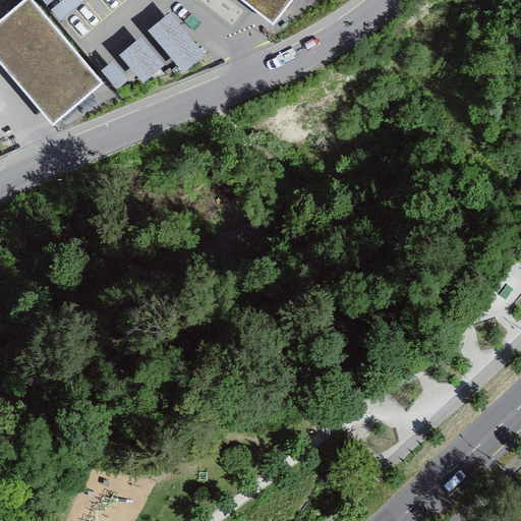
[(25,0),(0,21),(0,59),(56,124),(104,83),(33,0),(25,0)]
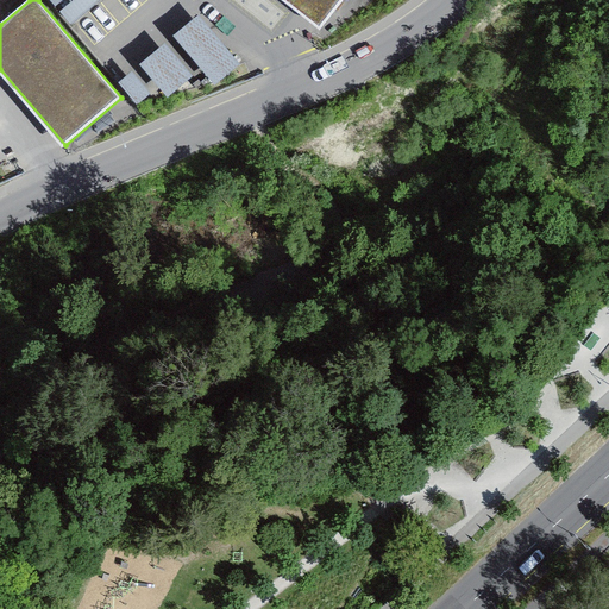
[(75,0),(61,12),(70,24),(75,20),(99,0),(75,0)]
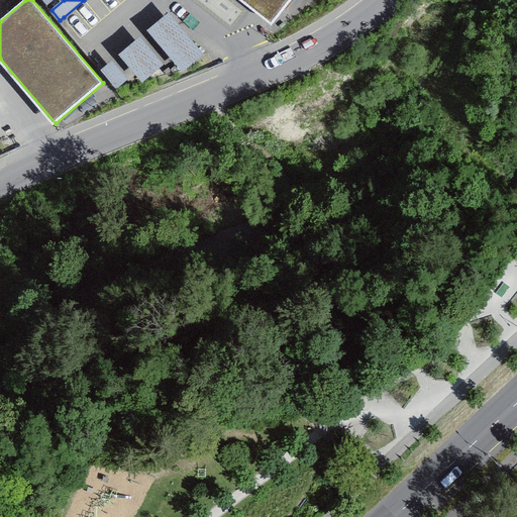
[(243,0),(273,22),(290,0),(243,0)]
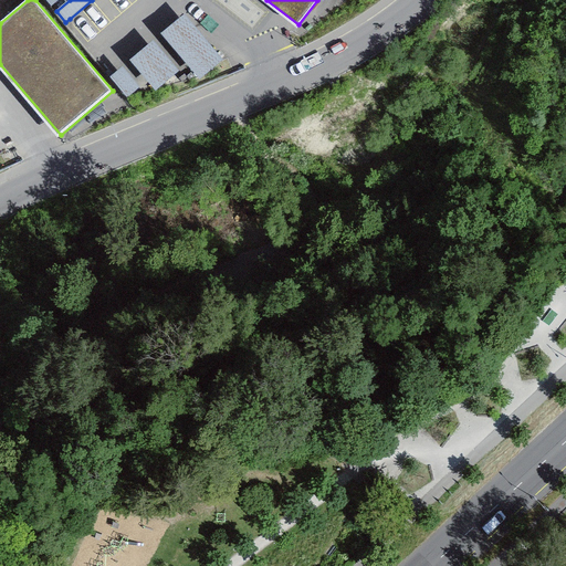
[(186,14),(161,34),(200,80),(223,60),(186,14)]
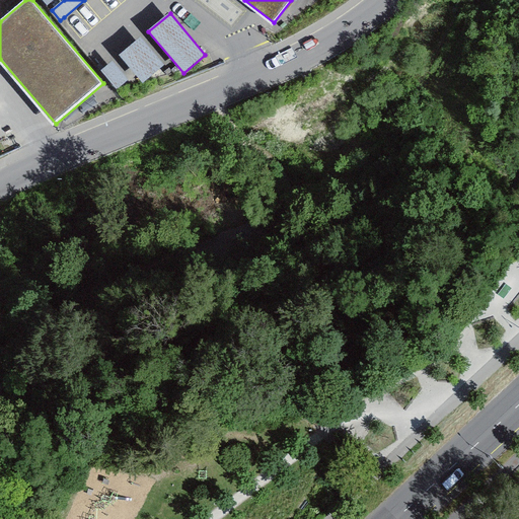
[(164,65),(141,38),(121,55),(143,82),(164,65)]
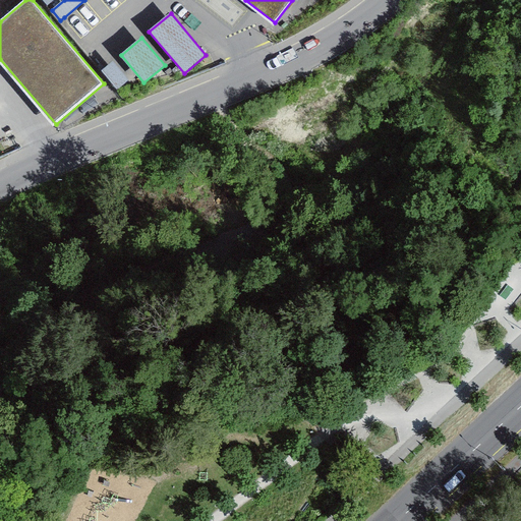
[(113,63),(103,71),(118,90),(127,80),(113,63)]
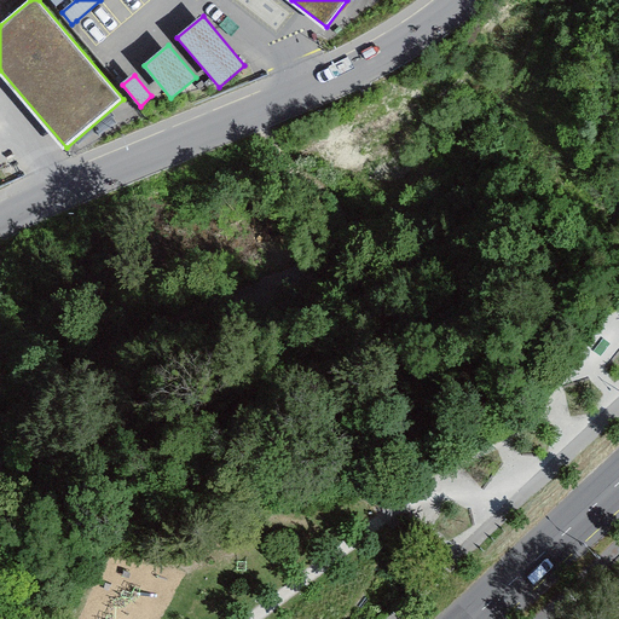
All buildings are outlined.
